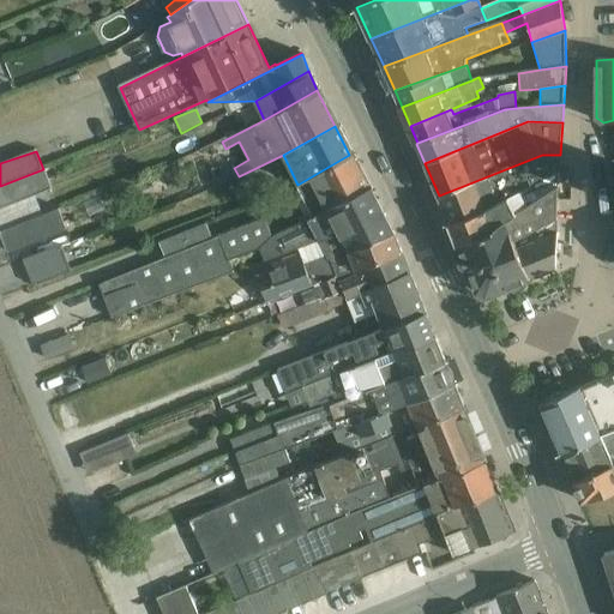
[(298,185),(313,216),(368,191),(349,155),(298,185)]
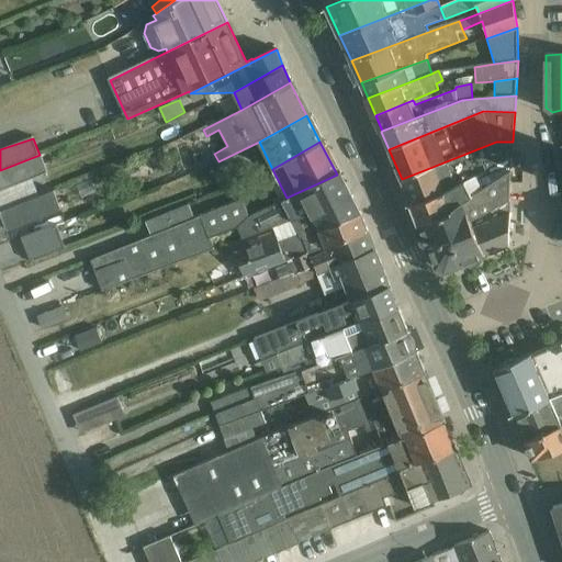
[(412,204),(512,158),(513,142),(496,142),(402,179),(412,204)]
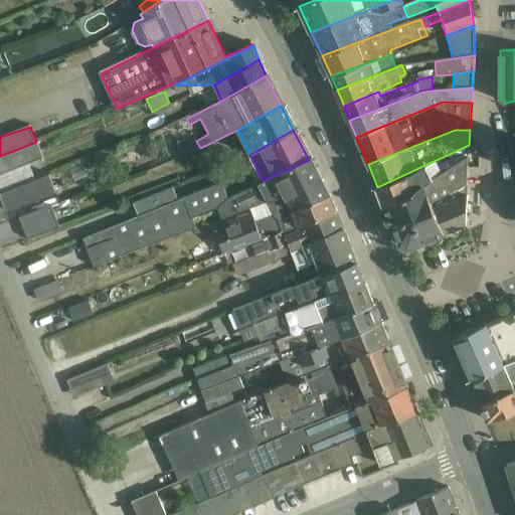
[(36,142),(0,156),(0,175),(44,159),(36,142)]
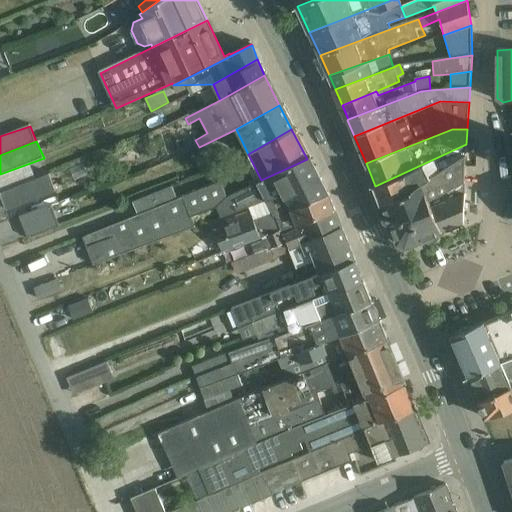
[(410,190),(465,162),(466,144),(375,186),(381,203),(411,192),(410,190)]
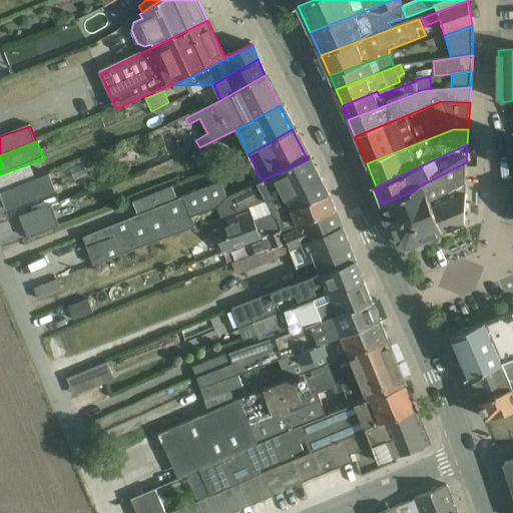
[(249,207),(322,179),(308,159),(262,180),(227,197),(221,181),(178,199),(139,215),(84,238),(93,267),(195,227),(191,217),(217,207),(221,217),(249,207)]
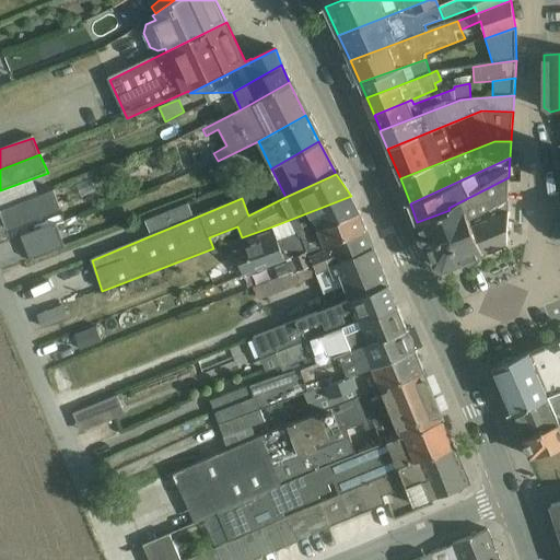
[(417,222),(427,245),(475,226),(473,220),(509,199),(509,177),(448,208),(450,210),(417,222)]
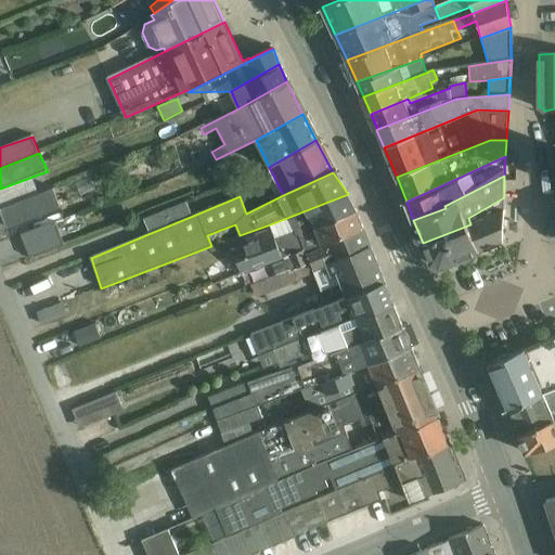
[(60,206),(54,190),(0,209),(0,210),(7,228),(60,206)]
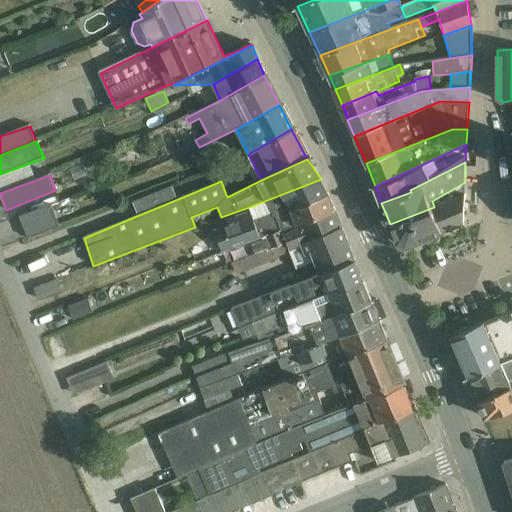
[(249,207),(251,211),(255,220),(273,213),(275,216),(329,194),(321,179),(249,207)]
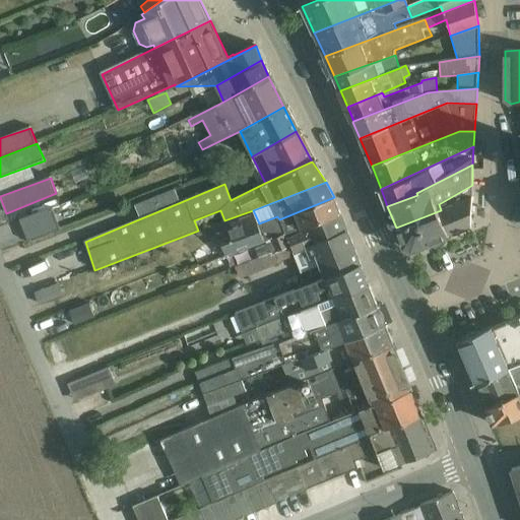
[(411,251),(471,226),(472,185),(439,204),(441,210),(396,228),(404,247),(411,251)]
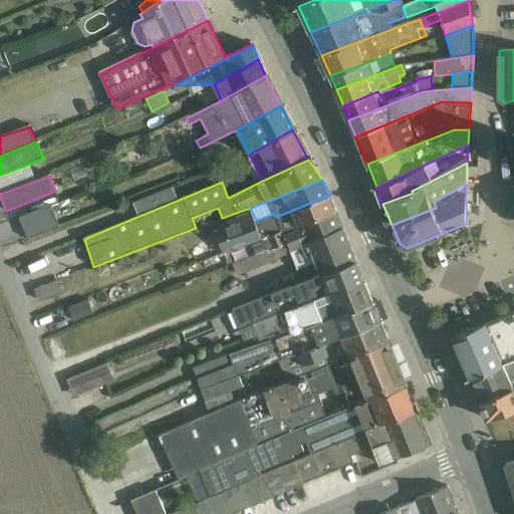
[(134,203),(140,216),(179,200),(174,187),(134,203)]
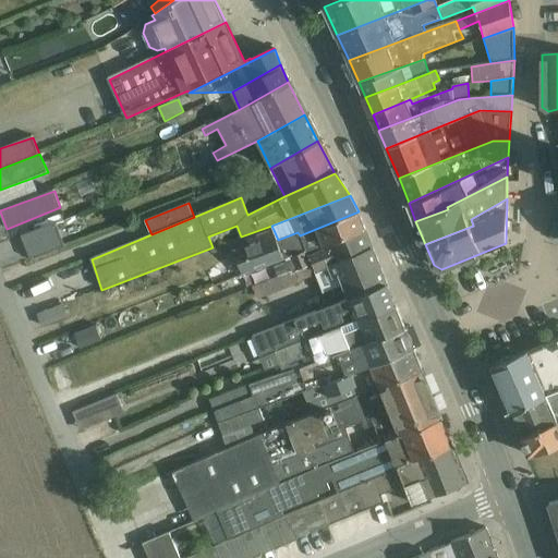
[(323,245),(365,229),(359,211),(300,235),(298,232),(278,240),(274,230),(256,237),(258,240),(233,251),(229,259),(239,263),(243,275),(284,259),(307,251),(323,245)]
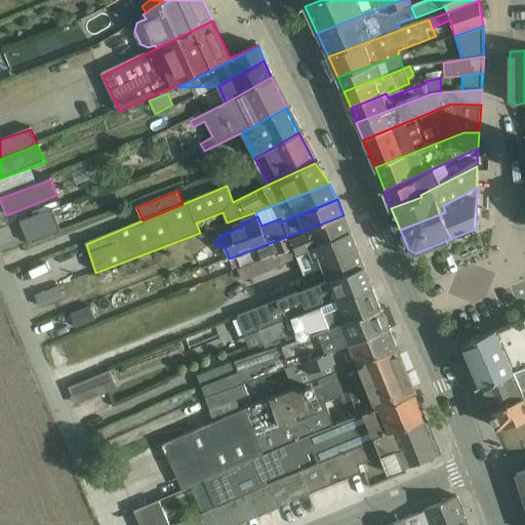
[(62,232),(52,209),(21,223),(30,244),(62,232)]
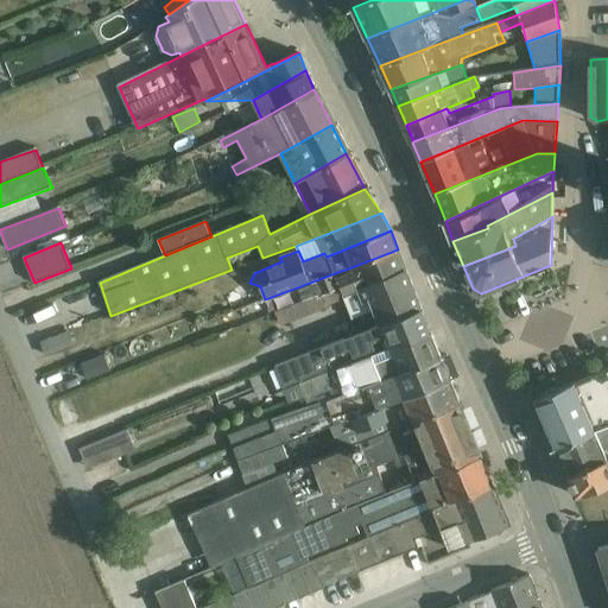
[(374,310),(380,327),(422,310),(398,249),(352,267),(353,271),(337,277),(335,273),(310,283),(312,287),(298,292),(302,302),(274,312),(280,327),(328,309),(328,306),(346,299),(353,320),(374,310)]
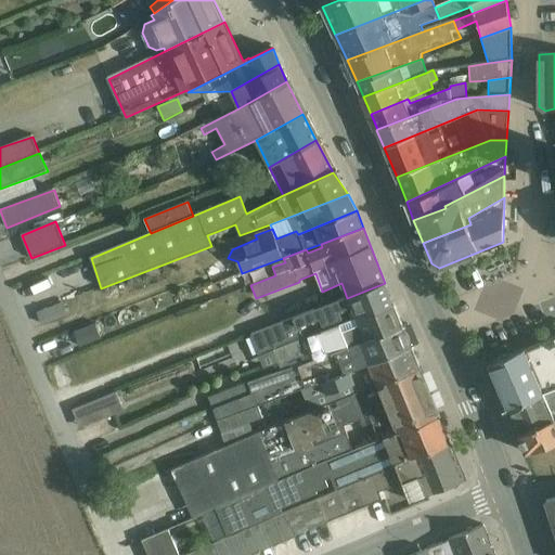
[(275,352),(394,305),(385,283),(347,298),(253,335),(261,358),(275,352)]
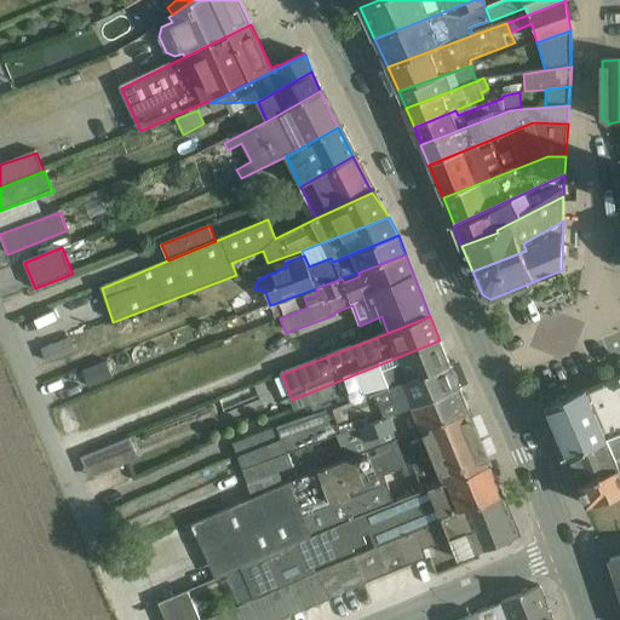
[(75,352),(70,338),(42,350),(47,363),(75,352)]
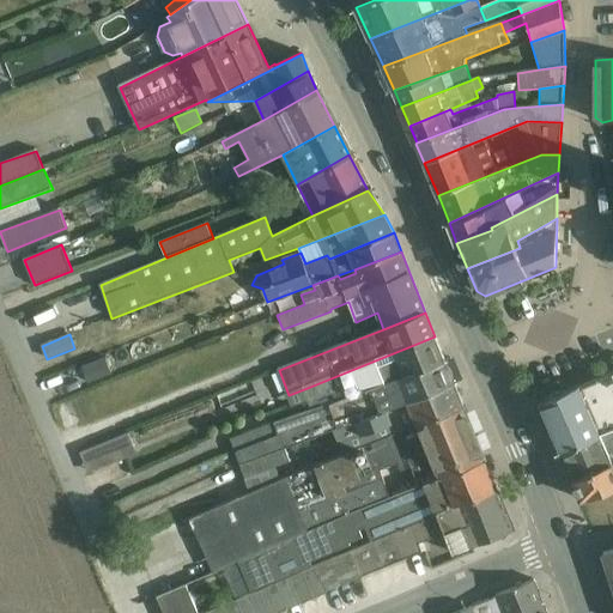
[(304,389),(310,410),(445,360),(435,337),(304,389)]
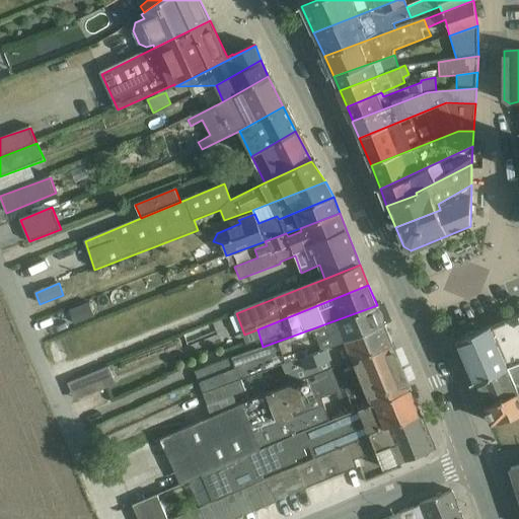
[(89,302),(70,310),(75,324),(95,316),(89,302)]
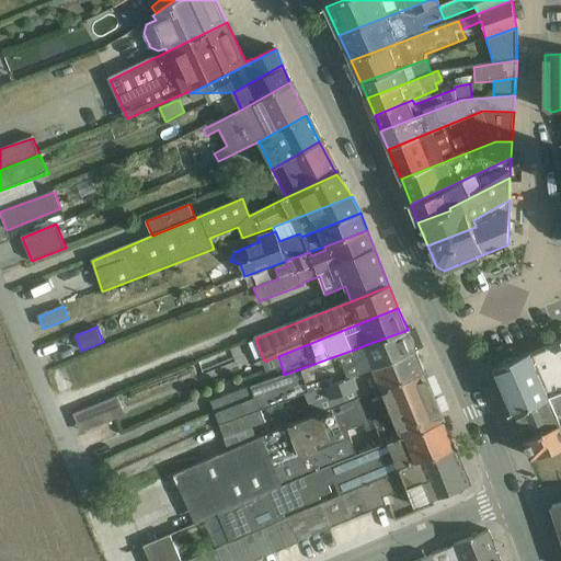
[(300,396),(416,352),(408,330),(284,375),(212,402),(219,425),(261,410),(300,396)]
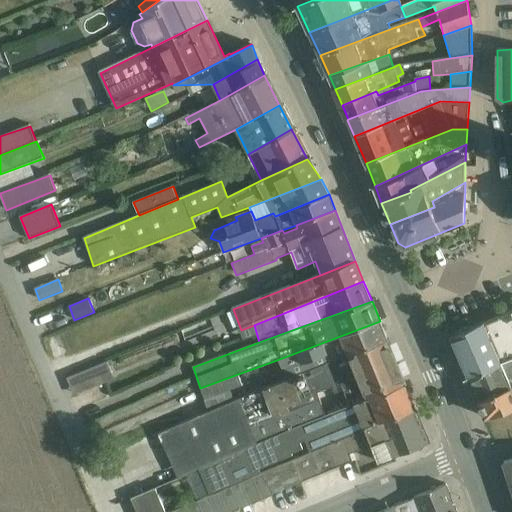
[(459,358),(511,335),(511,310),(450,337),(459,358)]
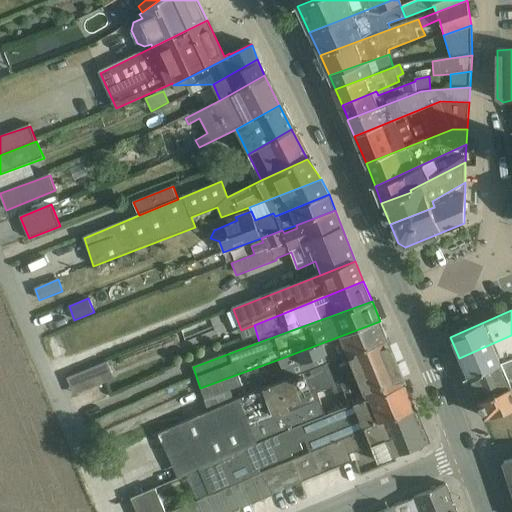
[(284,369),(288,381),(388,341),(380,321),(274,361),(279,371),(284,369)]
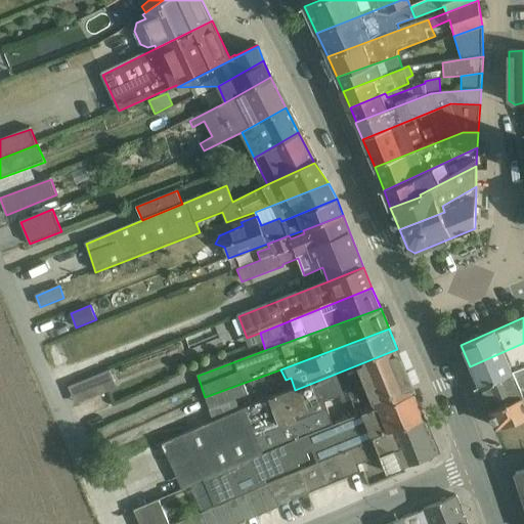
[(479,388),(523,367),(523,343),(470,366),(479,388)]
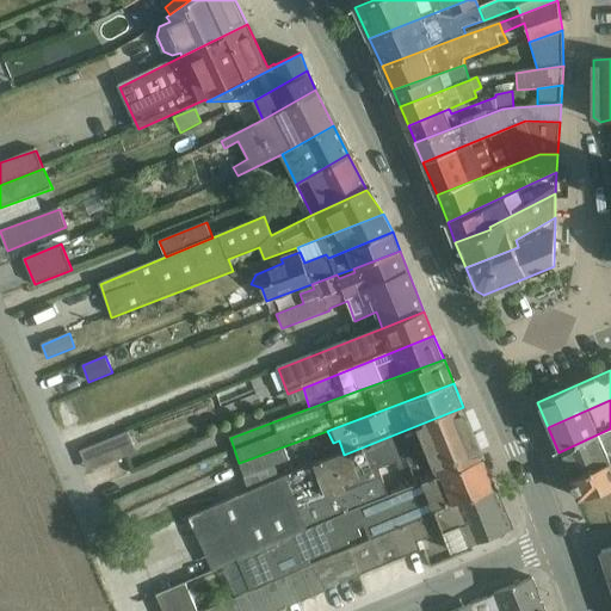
[(418,485),(483,457),(463,407),(344,455),(281,480),(250,492),(189,517),(213,569),(238,559),(390,495),(380,469),(397,462),(400,469),(411,466),(418,485)]
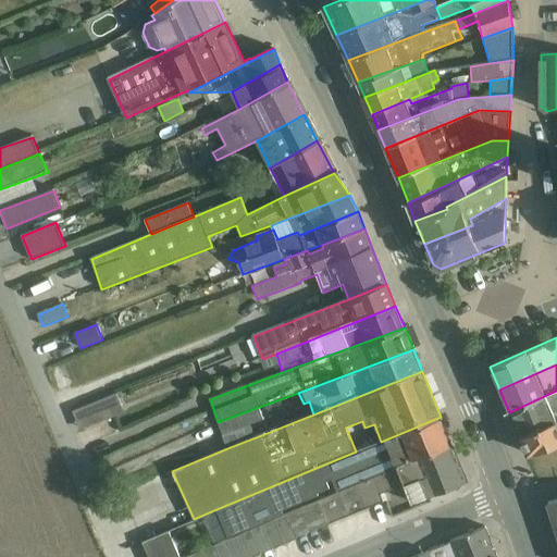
[(556,391),(509,412),(520,437),(556,422),(556,391)]
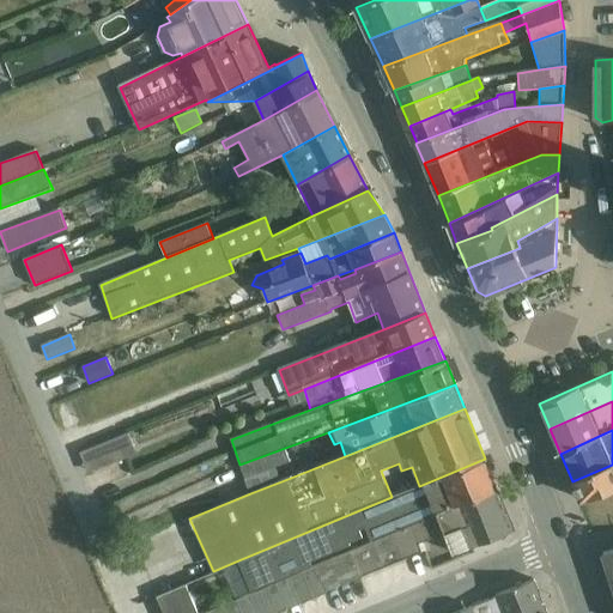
[(134,449),(128,434),(105,443),(110,457),(134,449)]
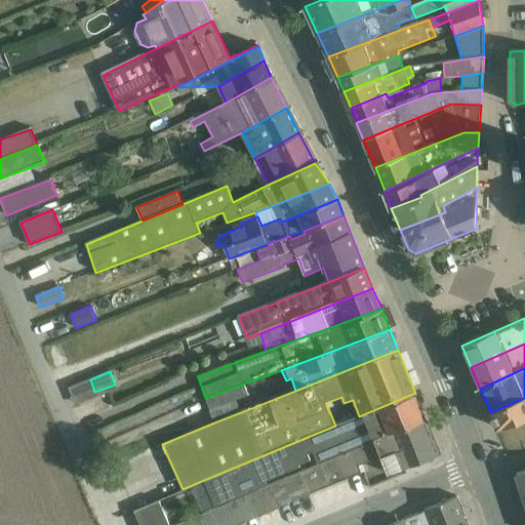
[(205,398),(214,422),(241,412),(236,400),(248,395),(244,384),(205,398)]
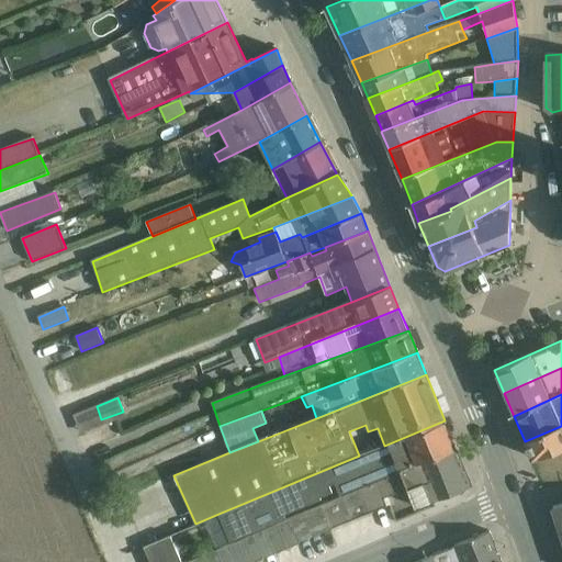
[(336,483),(343,497),(456,449),(445,420),(384,446),(359,456),(218,514),(232,544),(288,520),(285,515),(322,499),(321,497),(333,492),(330,485),(336,483)]
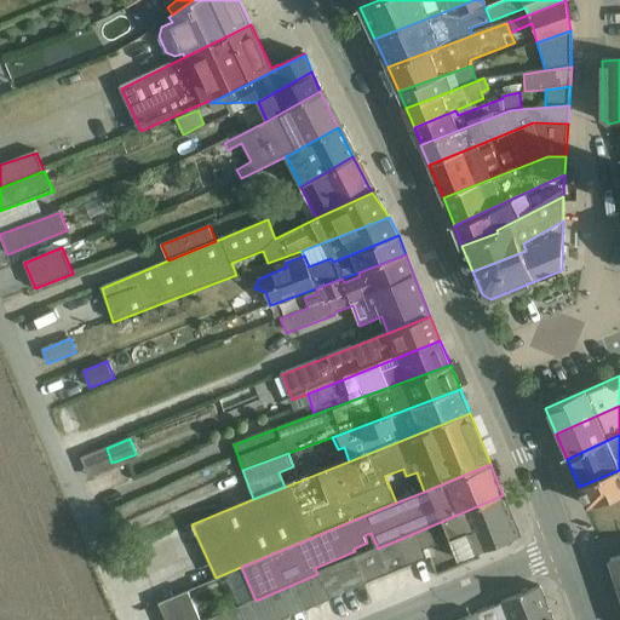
[(587,506),(619,494),(619,470),(579,487),(587,506)]
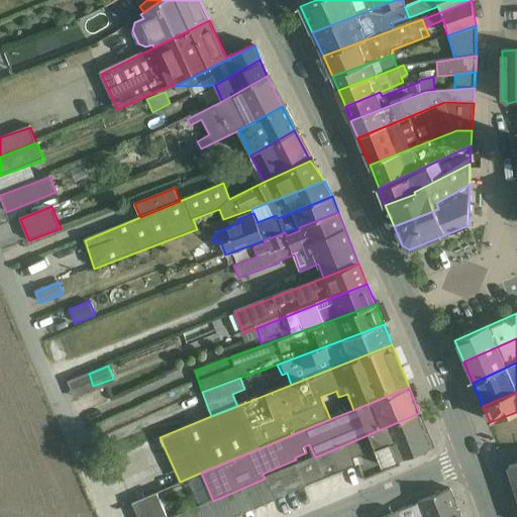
[(382,467),(429,449),(431,441),(419,413),(315,457),(268,478),(276,498),(356,466),(353,458),(376,449),(382,467)]
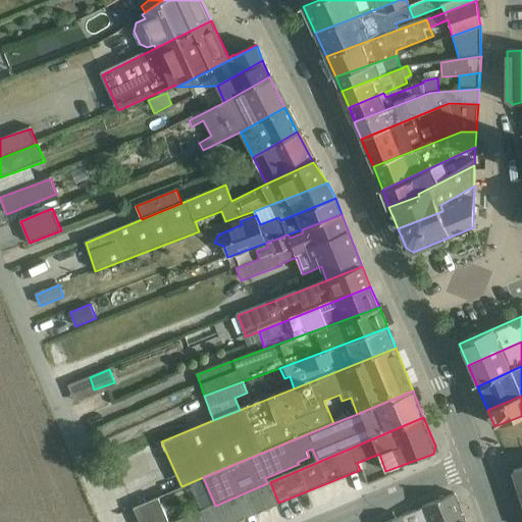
[(516,501),(521,499),(521,466),(507,471),(516,501)]
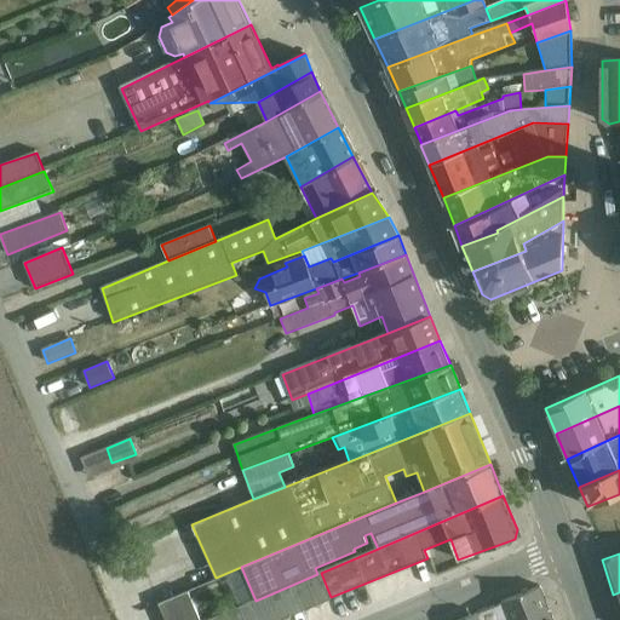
[(331,597),(321,573),(317,574),(256,601),(210,619),(283,619),(331,600),(331,597)]
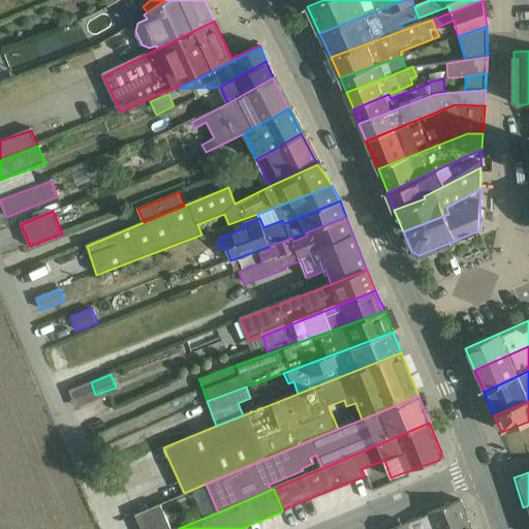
[(472,528),(461,501),(429,514),(429,515),(395,528),(472,528)]
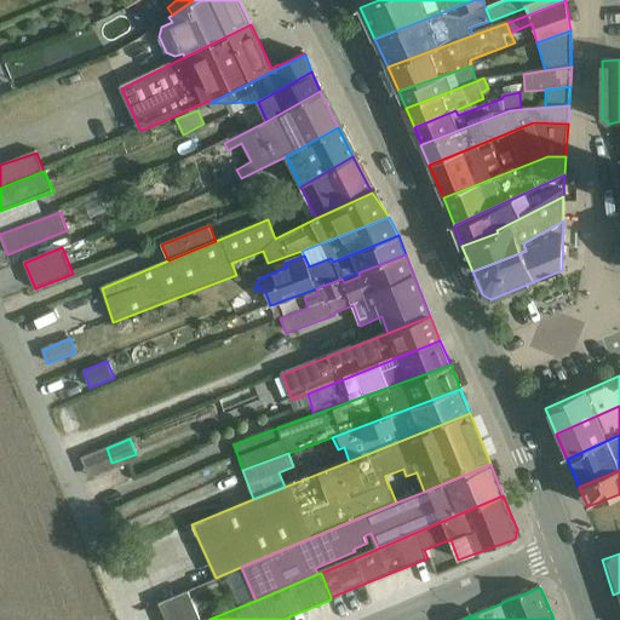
[(200,619),(189,591),(159,604),(166,619),(200,619)]
